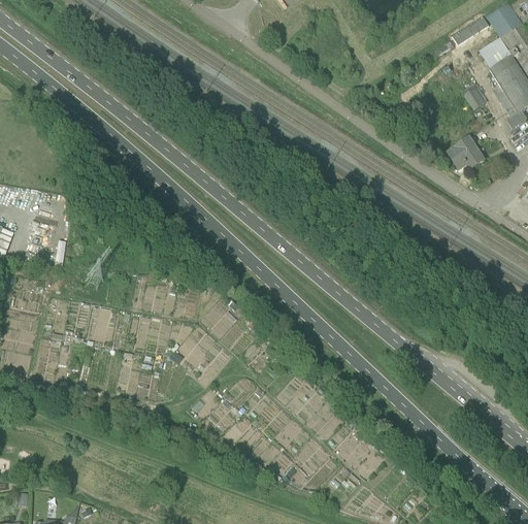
[(510,0),(487,14),(501,37),(521,24),(522,25),(527,20),(527,0),(510,0)]
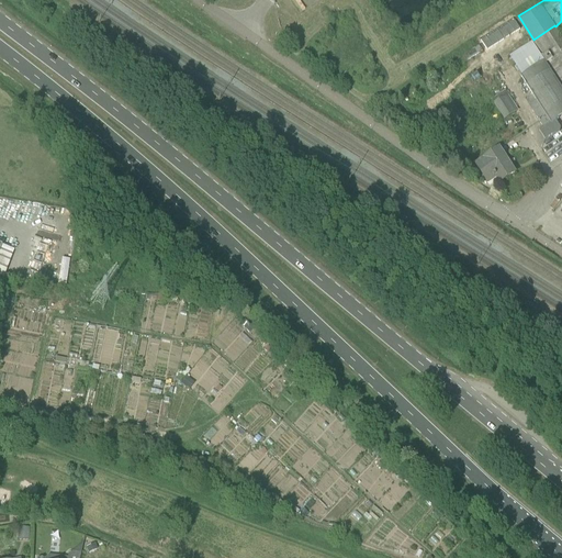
[(547,57),(561,80),(561,35),(555,26),(554,25),(534,40),(546,58),(547,57)]
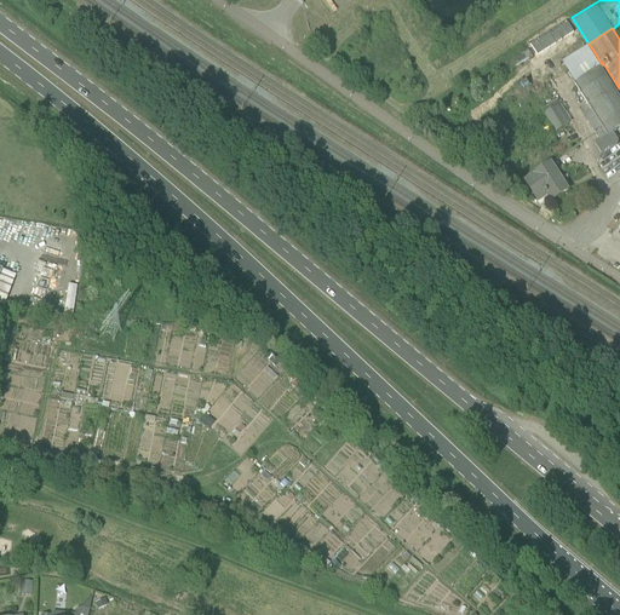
[(580,107),(595,130),(600,137),(595,139),(602,150),(616,141),(616,138),(612,130),(619,124),(619,88),(603,63),(602,64),(575,81),(587,102),(580,107)]
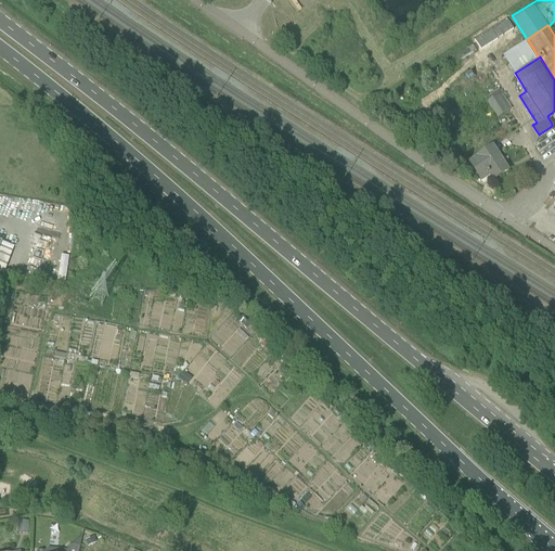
[(498,114),(511,105),(499,86),(485,94),(498,114)]
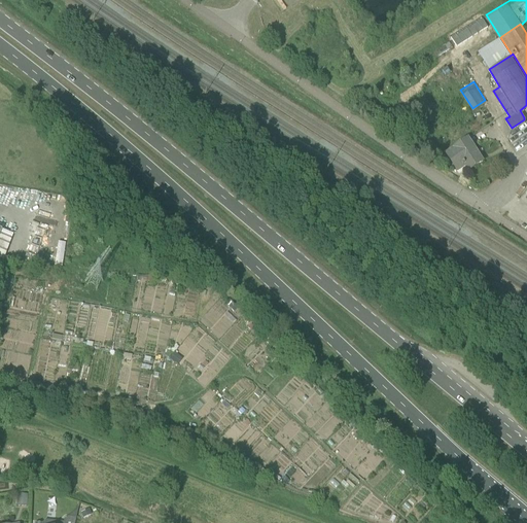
[(469,168),(483,159),(467,135),(446,149),(458,168),(466,162),(469,168)]
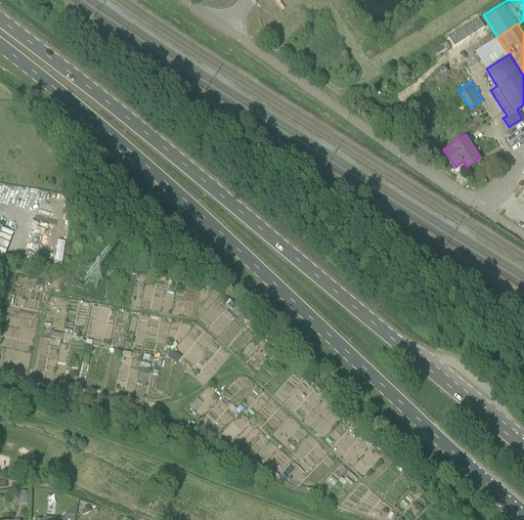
[(0,255),(4,256),(14,230),(2,226),(0,225),(0,255)]
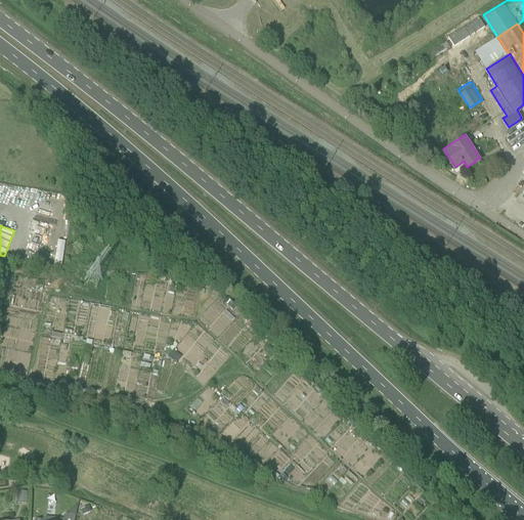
[(131,414),(134,415),(137,416),(139,403),(133,402),(131,414)]
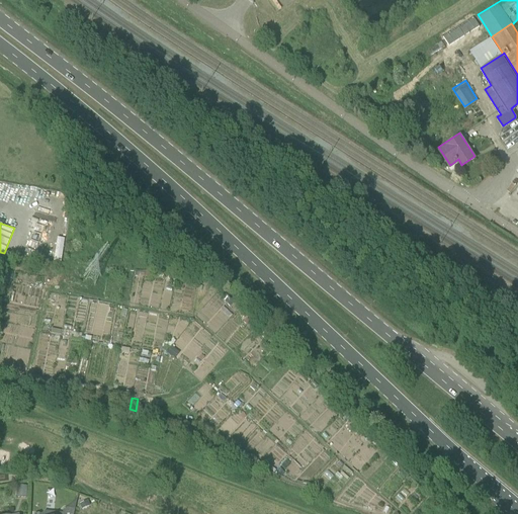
[(16,483),(16,494),(27,494),(27,483),(16,483)]
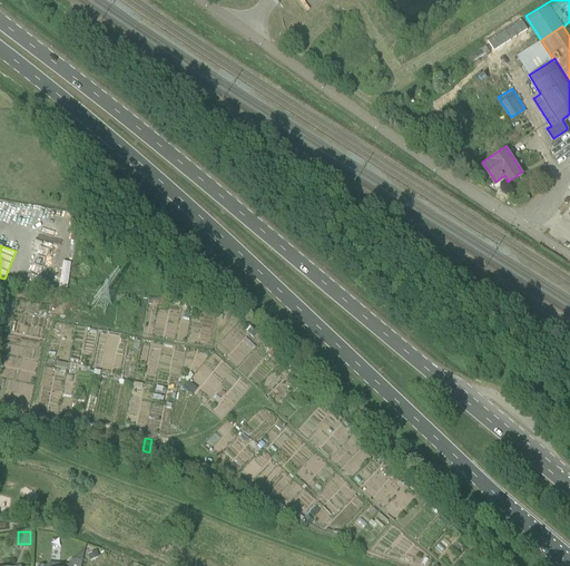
[(99,553),(97,547),(88,552),(90,557),(99,553)]
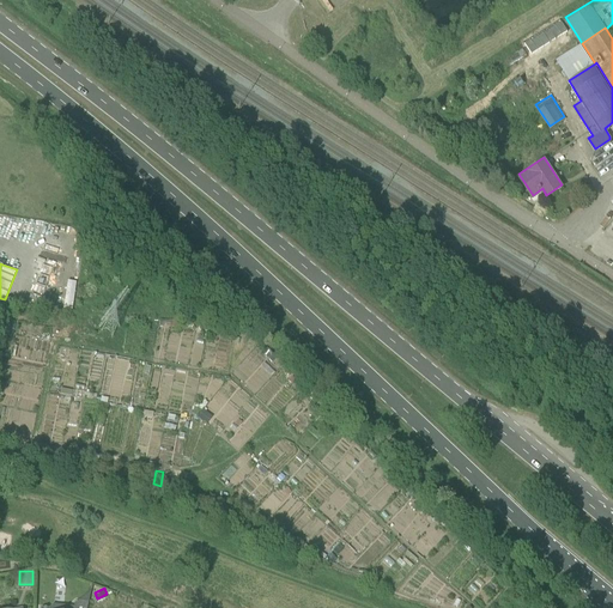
[(86,607),(89,597),(79,597),(76,600),(74,607),(62,607),(55,606),(53,602),(49,605),(42,603),(40,606),(38,607),(86,607)]
